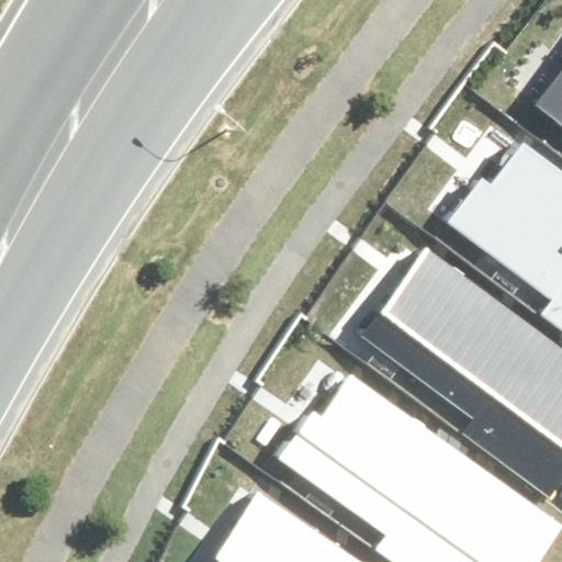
[(561,70),(536,108),(561,126),(561,70)]
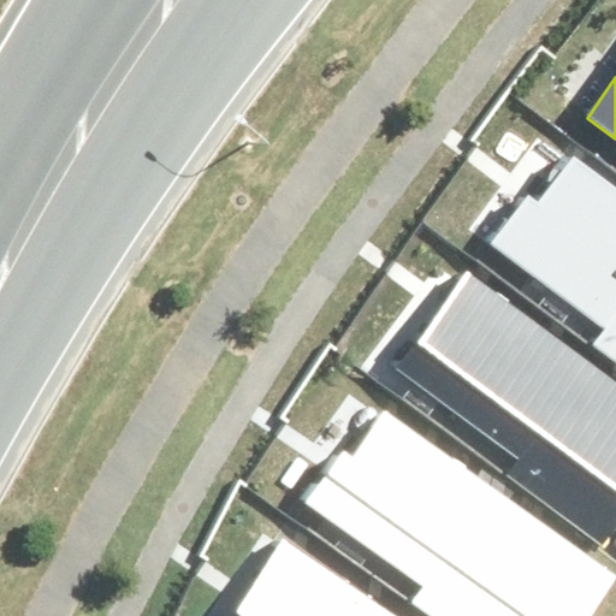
[(529,188),(493,235),(615,327),(608,337),(615,343),(615,176),(575,146),(538,194),(529,188)]
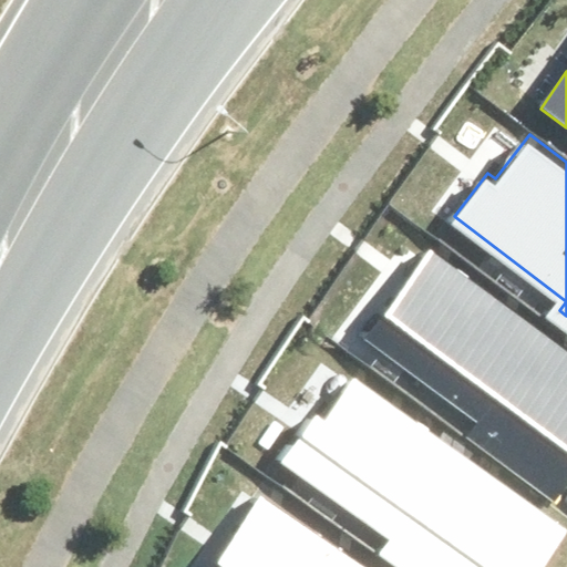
[(566,348),(430,247),(362,338),(475,421),(464,436),(555,503),(566,485),(566,348)]
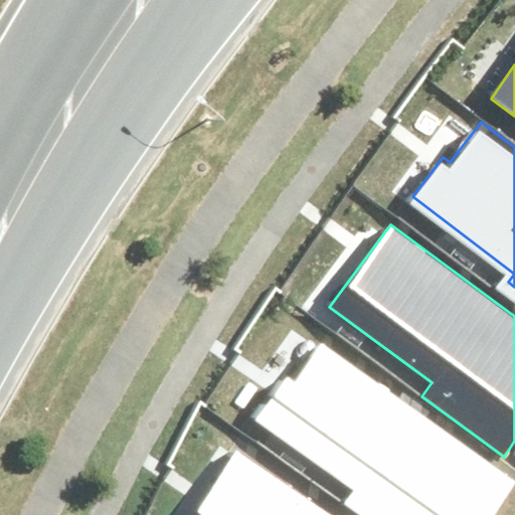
[(285,379),(254,418),(356,496),(350,504),(364,514),(496,514),(514,490),(514,489),(322,343),(291,384),(285,379)]
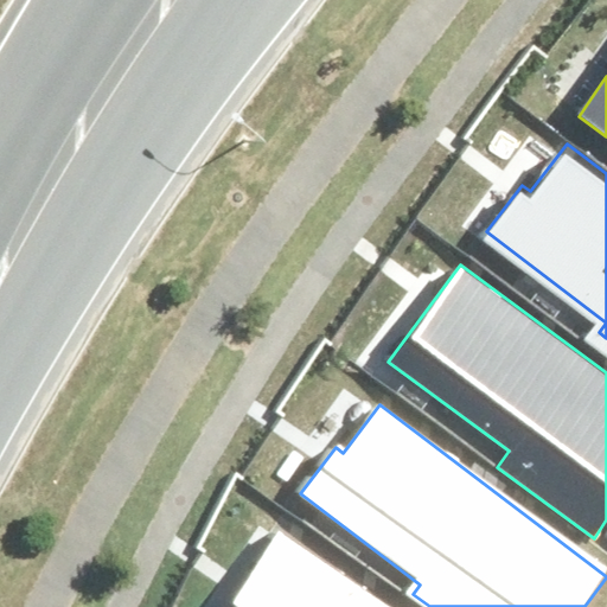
[(394,606),(280,530),(227,606),(394,606)]
